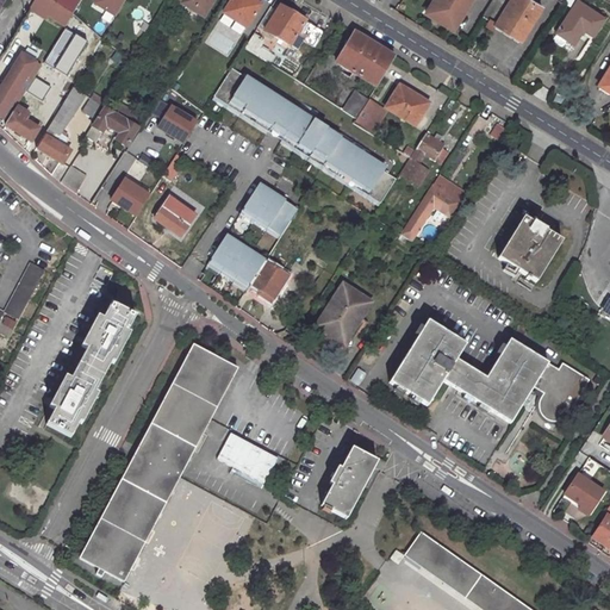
[(51,0),(35,0),(32,6),(66,25),(74,13),(51,0)]
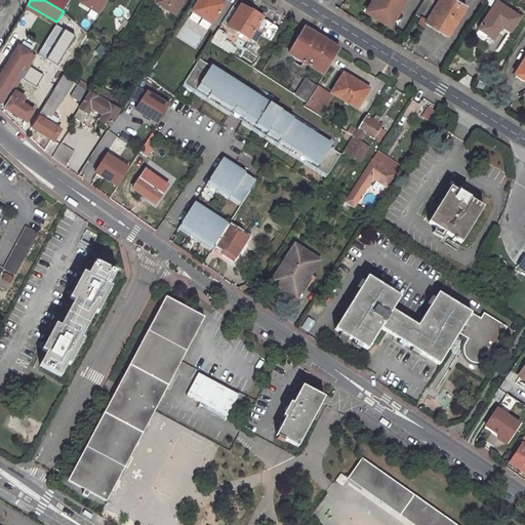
[(44,0),(64,11),(70,0),(44,0)]
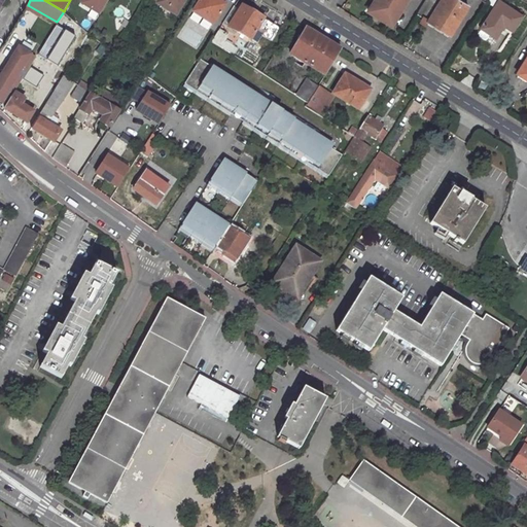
[(82,0),(79,8),(101,16),(107,0),(82,0)]
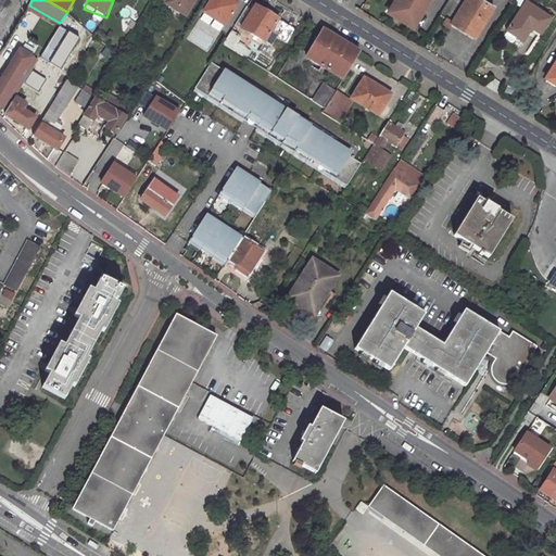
[(194,0),(168,0),(167,2),(187,14),(194,0)]
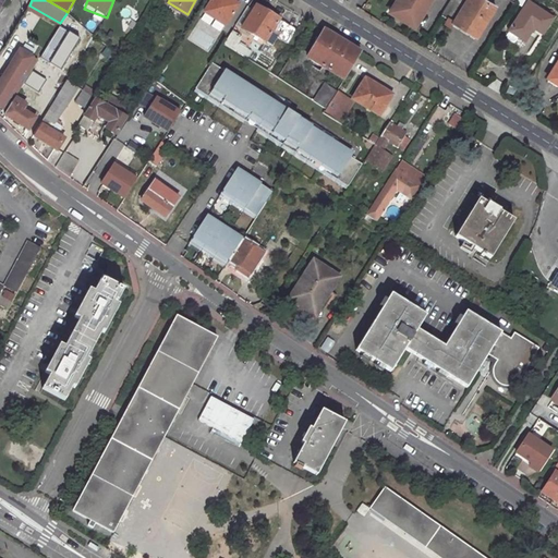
[(211,0),(205,12),(226,25),(238,7),(227,0),(211,0)]
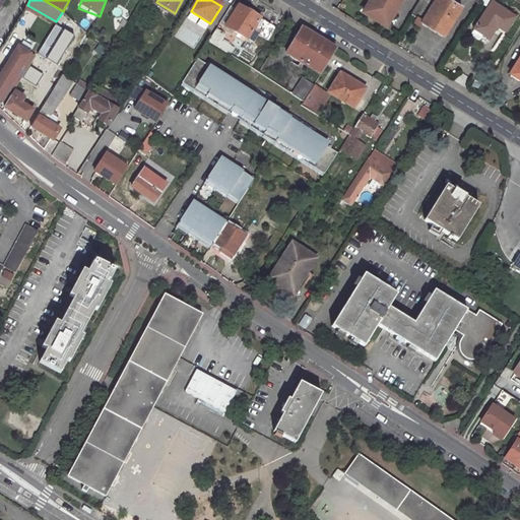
[(372,0),(367,0),(362,10),(366,12),(373,1),(372,0)]
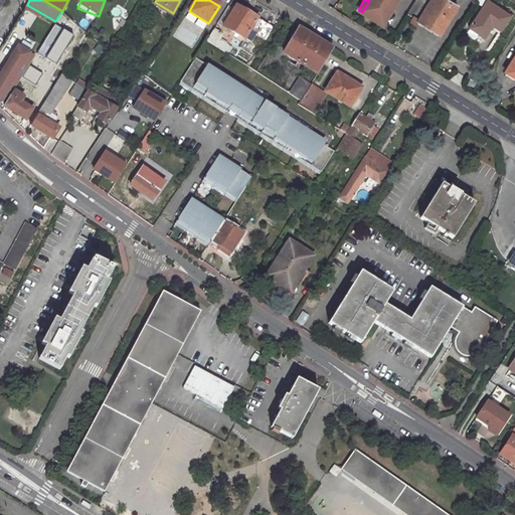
[(381,24),(396,0),(368,0),(369,1),(362,12),(381,24)]
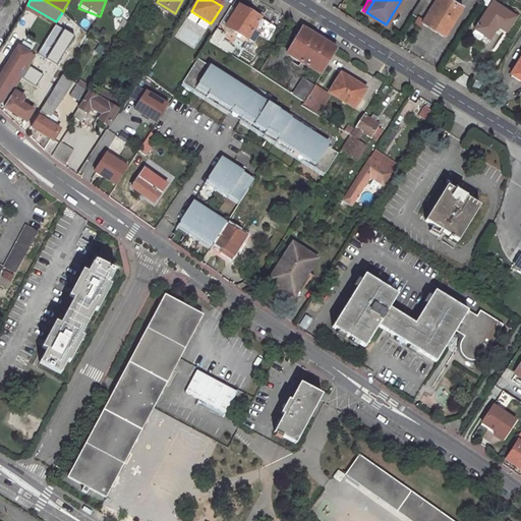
[(444,34),(462,5),(454,0),(475,0),(478,2),(478,0),(419,0),(411,13),(444,34)]
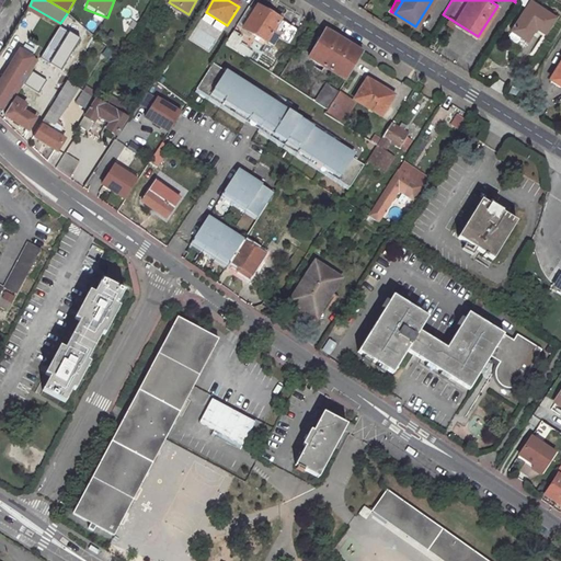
[(553,16),(529,1),(511,30),(527,39),(536,26),(544,32),(553,16)]
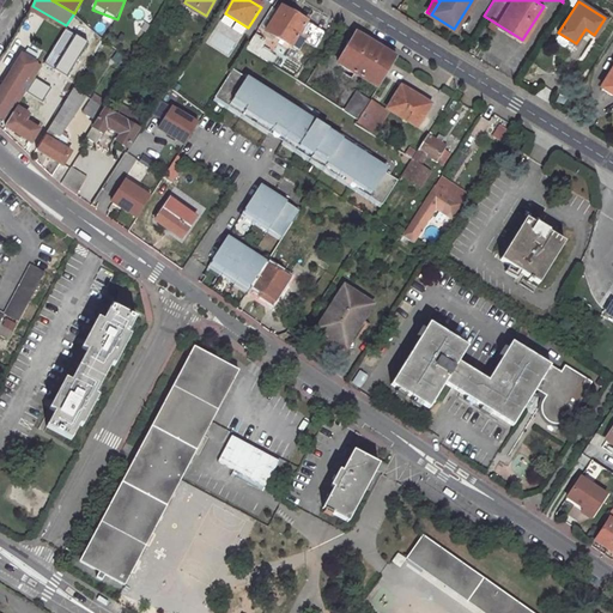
[(308,20),(281,5),(266,31),(291,47),(299,32),(317,44),(325,34),(307,22),(308,20)]
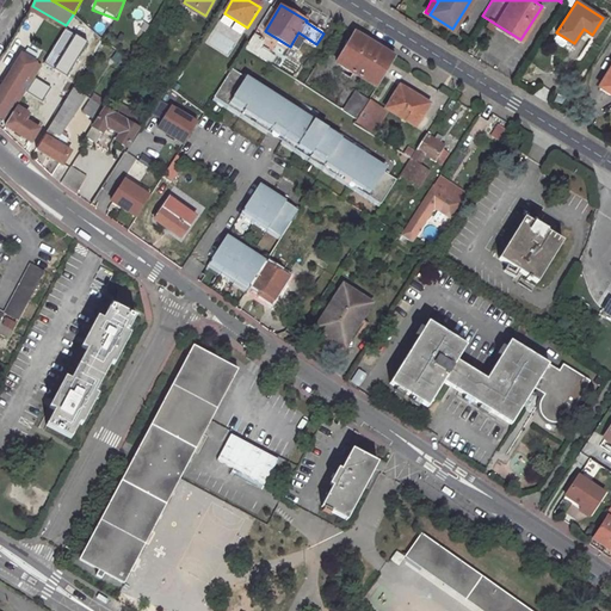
[(265,61),(270,53),(260,47),(265,39),(255,32),(245,48),(264,60),(265,61)]
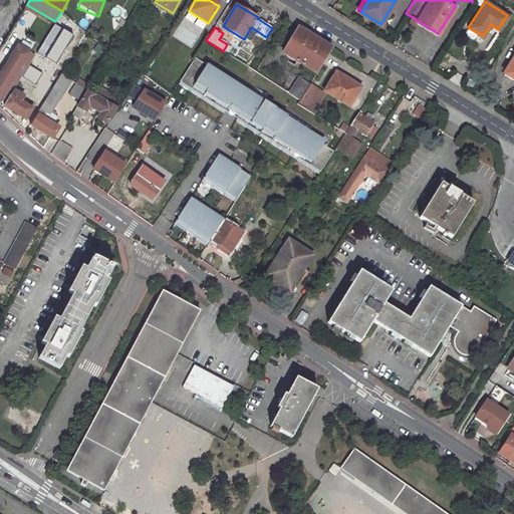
[(298,27),(283,52),(318,73),(333,48),(298,27)]
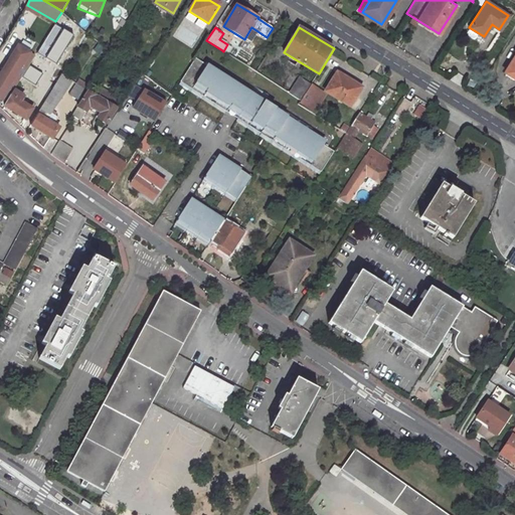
[(203,46),(219,56),(222,50),(206,40),(203,46)]
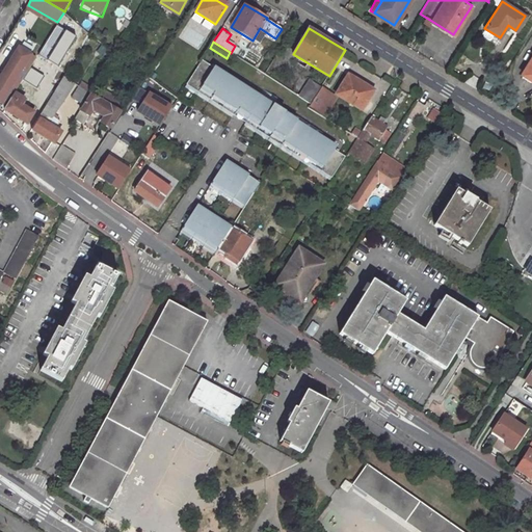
[(15,92),(28,71),(36,57),(18,47),(0,77),(0,101),(7,106),(15,92)]
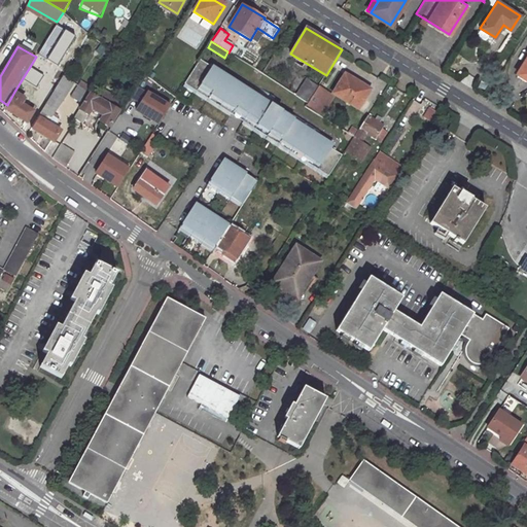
[(103,53),(111,58),(114,54),(106,47),(103,53)]
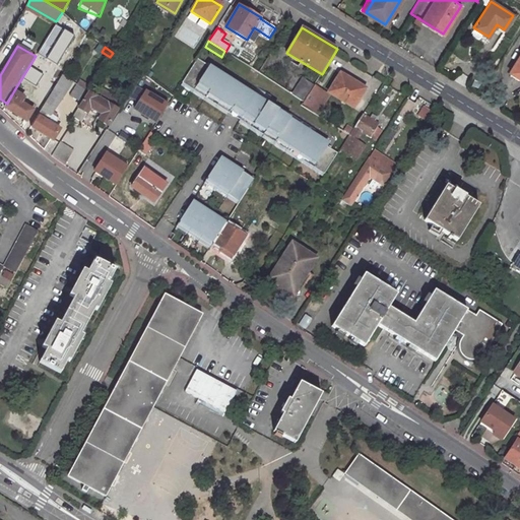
[(519,54),(509,72),(519,78),(519,54)]
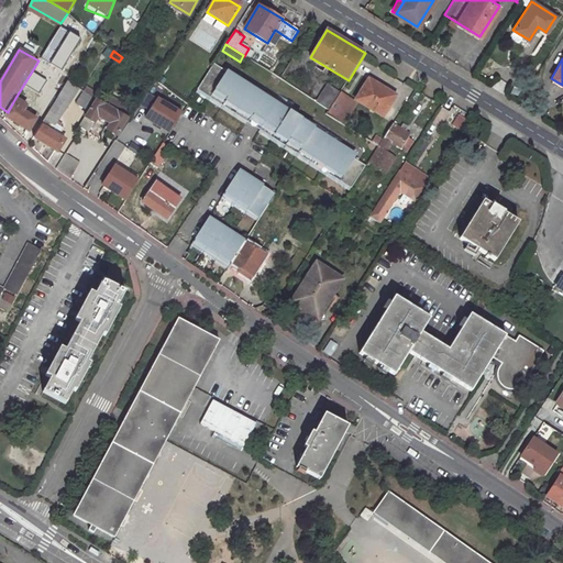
[(197,89),(351,187),(365,164),(350,154),(352,151),(214,63),(197,89)]
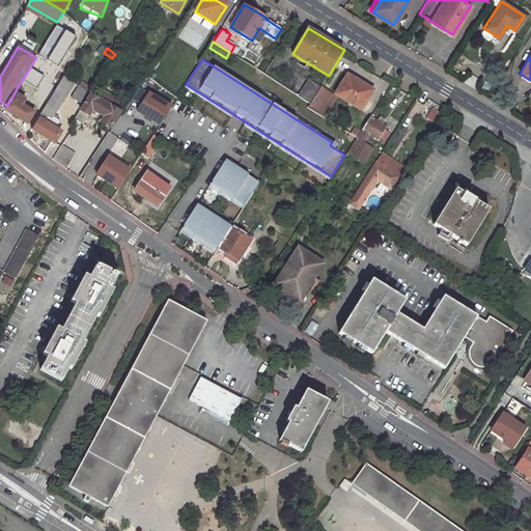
[(373,89),(350,74),(336,94),(361,110),(373,89)]
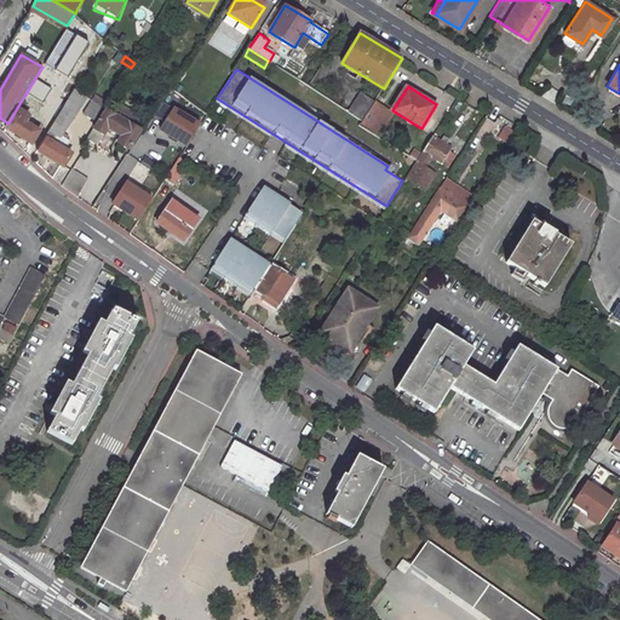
[(61,138),(85,98),(73,91),(67,102),(58,115),(36,150),(64,168),(72,156),(72,151),(67,149),(70,144),(61,138)]
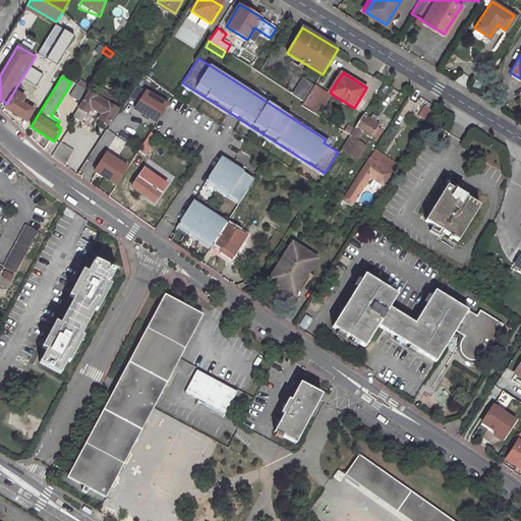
[(315,85),(303,77),(292,94),(305,102),(315,85)]
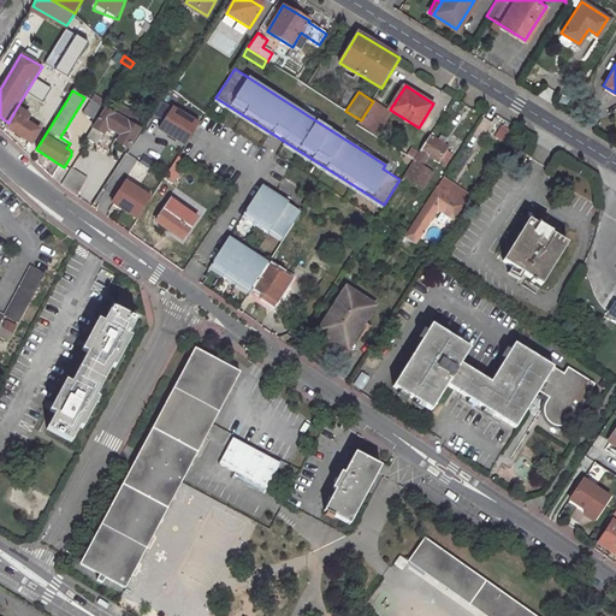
[(66,101),(55,95),(48,108),(58,114),(66,101)]
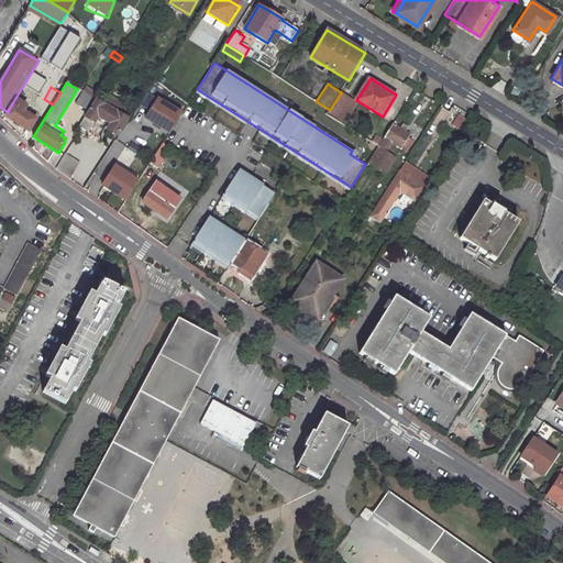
[(76,106),(88,113),(96,100),(84,94),(76,106)]
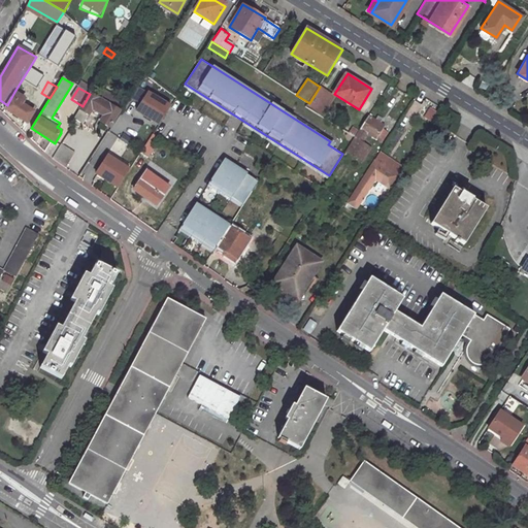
[(131,100),(139,104),(134,113),(157,128),(170,106),(138,88),(131,100)]
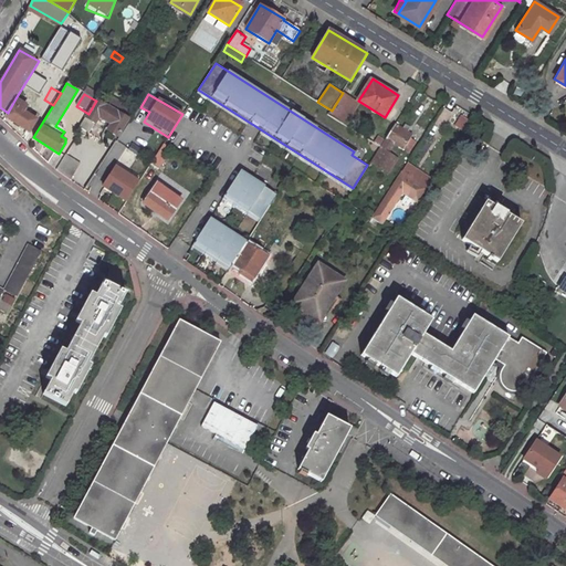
[(30,130),(37,119),(23,112),(28,105),(16,98),(8,113),(6,116),(30,130)]
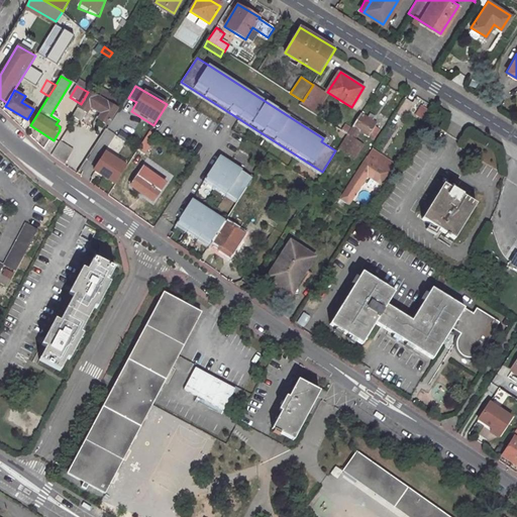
[(107,124),(117,109),(89,91),(88,92),(81,104),(74,115),(86,123),(93,111),(95,108),(102,113),(100,116),(99,119),(107,124)]
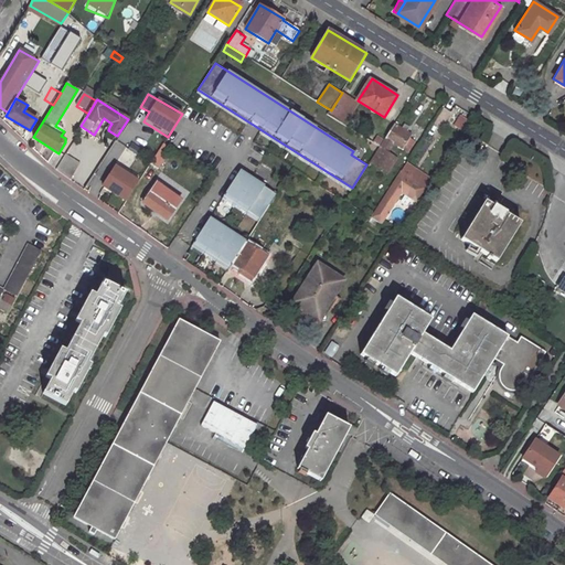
[(469,120),(461,115),(455,125),(462,130),(469,120)]
